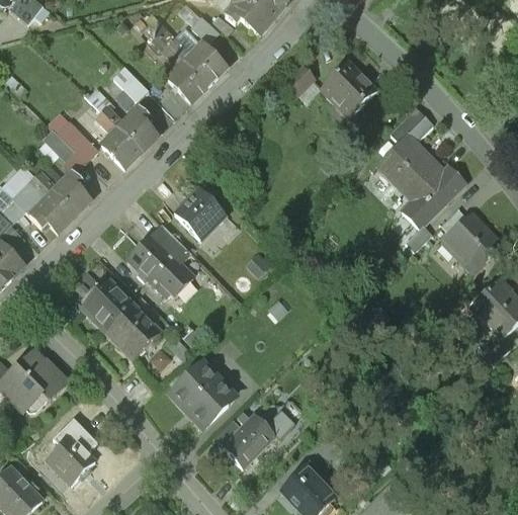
[(42,5),(35,0),(15,0),(8,9),(27,24),(42,5)]
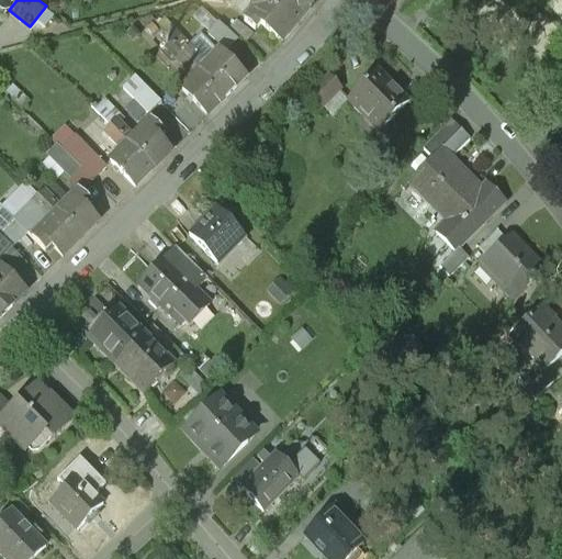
[(256,0),(244,14),(256,24),(260,19),(283,37),(287,33),(311,3),(310,0),(256,0)]
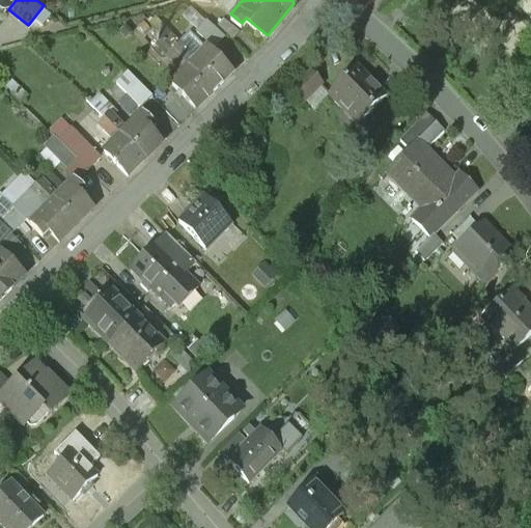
[(240,28),(225,15),(218,23),(232,35),(240,28)]
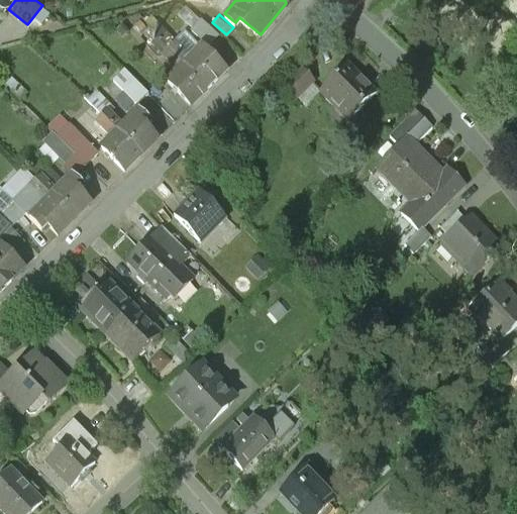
[(218,32),(203,19),(196,26),(211,40),(218,32)]
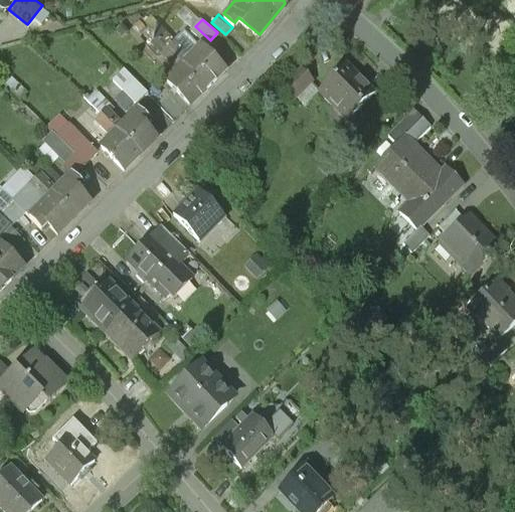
[(173,37),(161,49),(170,59),(182,47),(173,37)]
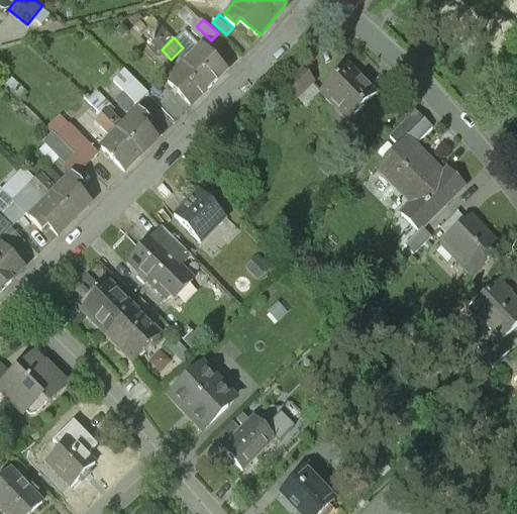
[(190,55),(184,61),(208,85),(226,68),(201,43),(190,55)]
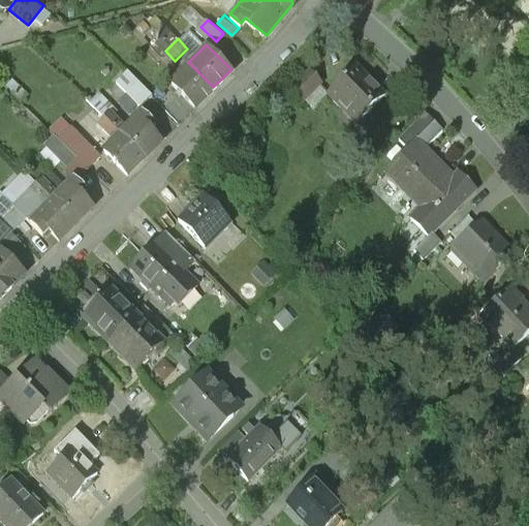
[(187,49),(175,61),(182,68),(188,62),(194,56),(187,49)]
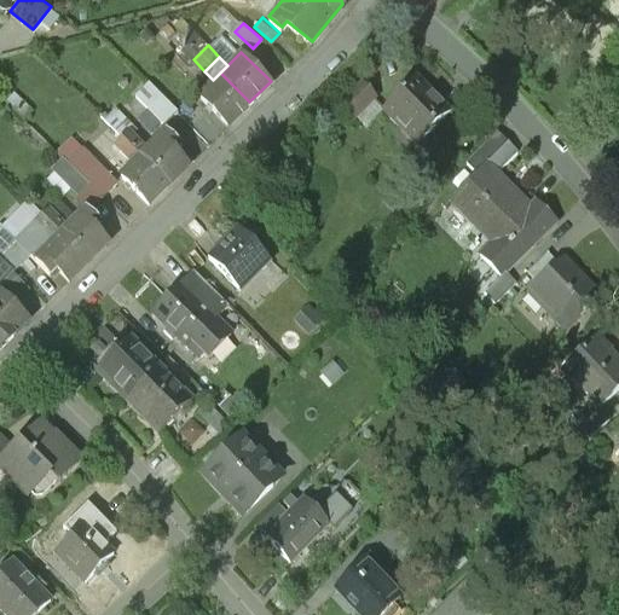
[(213,80),(200,93),(229,122),(249,102),(220,73),(213,80)]
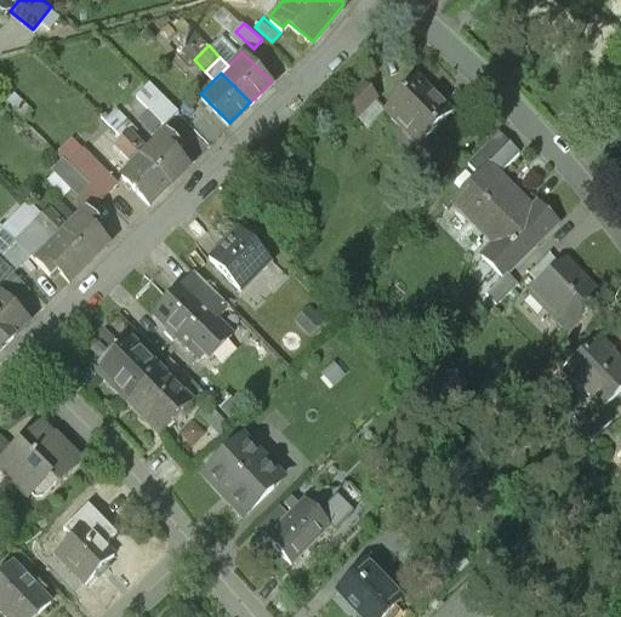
[(416,74),(385,107),(402,125),(406,120),(422,136),(450,109),(416,74)]
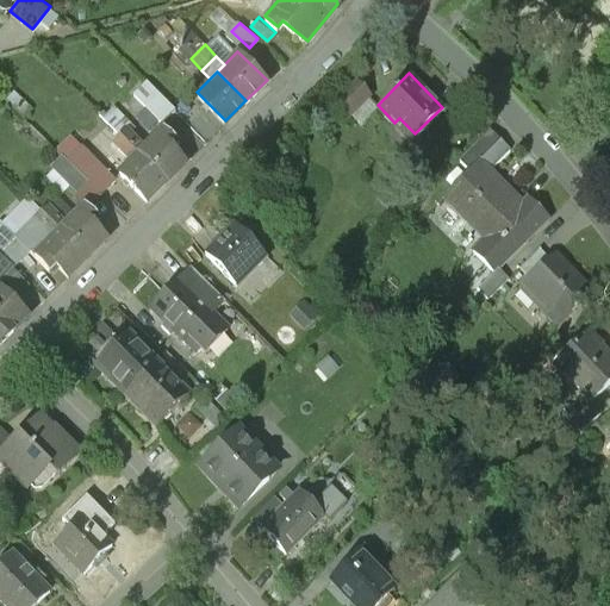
[(175,106),(147,77),(132,91),(161,119),(175,106)]
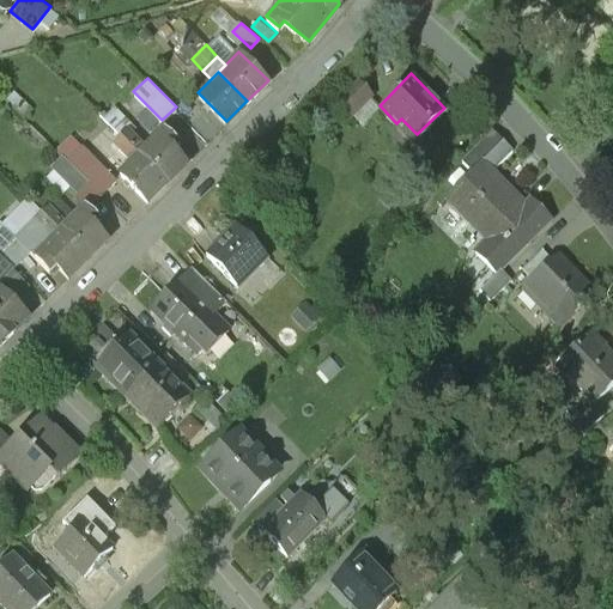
[(358,79),(337,99),(351,113),(371,92),(358,79)]
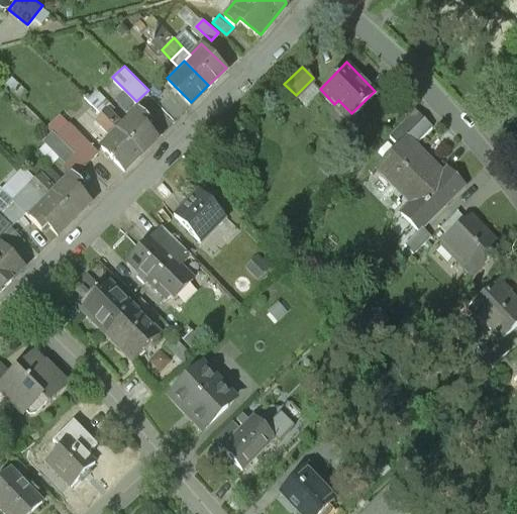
[(122,123),(106,106),(100,112),(117,128),(122,123)]
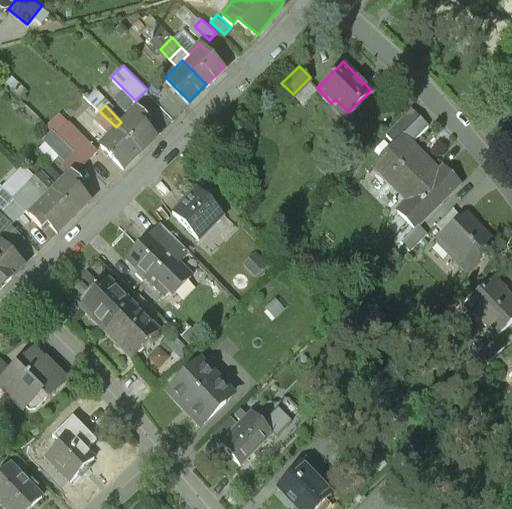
[(121,122),(116,127),(139,150),(155,135),(144,124),(150,118),(138,106),(121,122)]
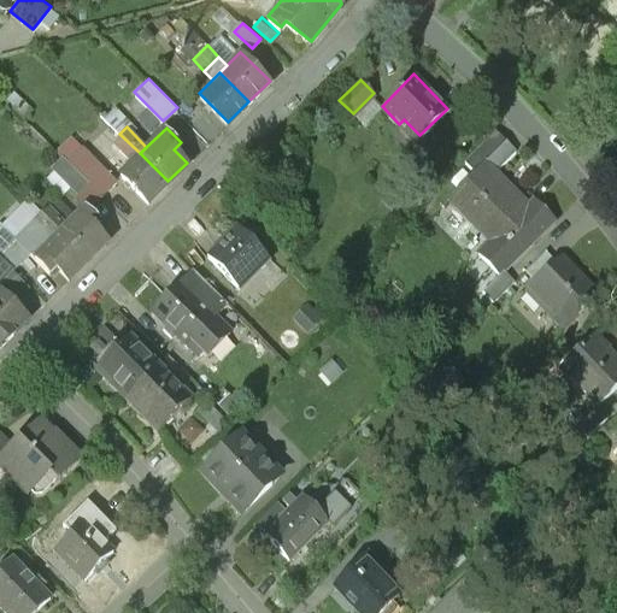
[(495,129),(463,160),(472,170),(485,158),(495,169),(516,148),(495,129)]
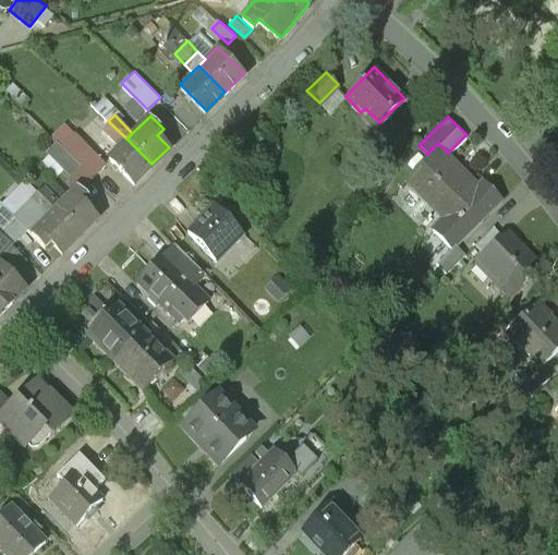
[(126,139),(108,121),(102,127),(121,145),(126,139)]
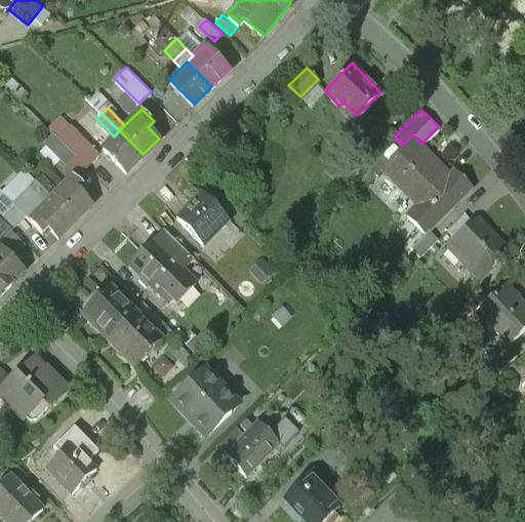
[(97,152),(72,125),(59,138),(76,156),(85,164),(97,152)]
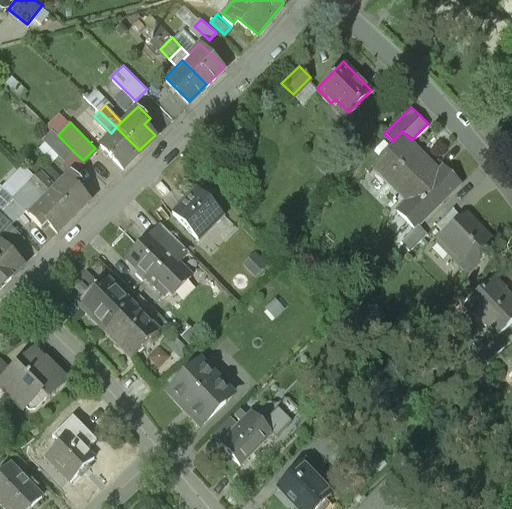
[(111,133),(100,144),(123,166),(139,150),(116,127),(111,133)]
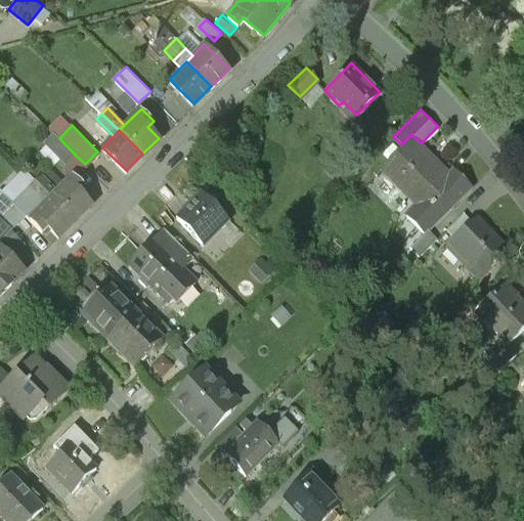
[(446,173),(429,156),(431,154),(421,143),(411,134),(401,144),(382,165),(420,204),(406,216),(423,232),(428,229),(471,186),(452,167),(446,173)]
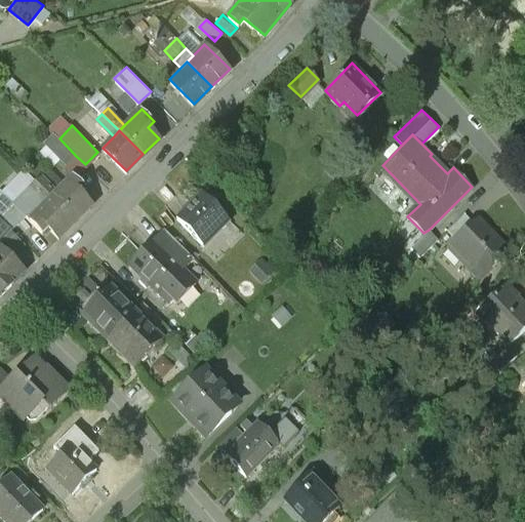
[(76,156),(59,138),(49,148),(67,165),(76,156)]
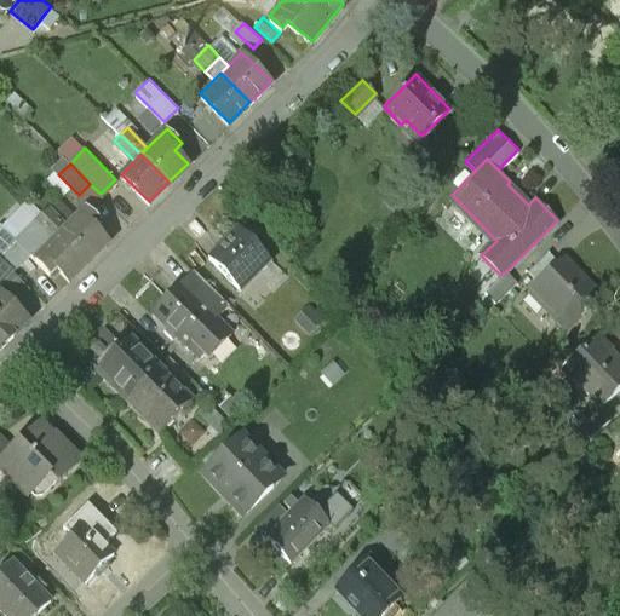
[(67,226),(61,232),(87,260),(108,241),(96,228),(102,222),(87,206),(67,226)]
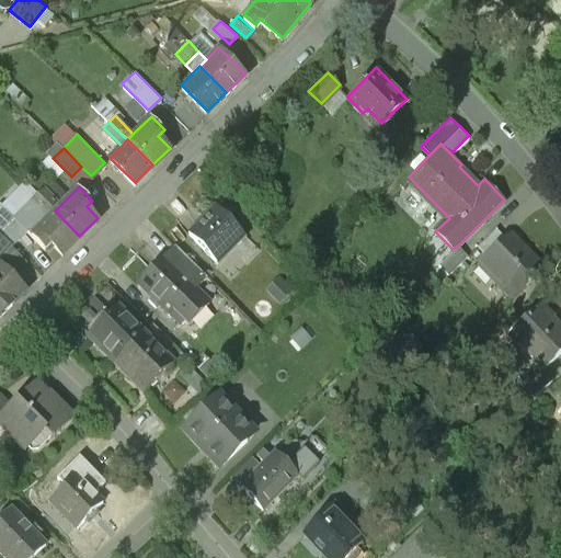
[(43,195),(38,191),(31,198),(42,208),(53,196),(47,191),(43,195)]
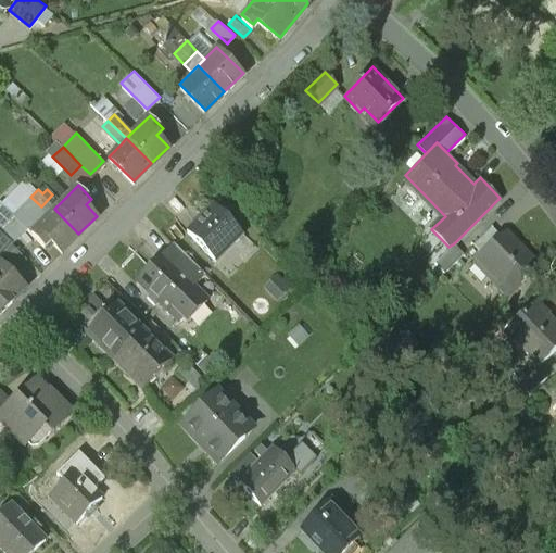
[(52,195),(41,206),(49,214),(54,209),(60,203),(52,195)]
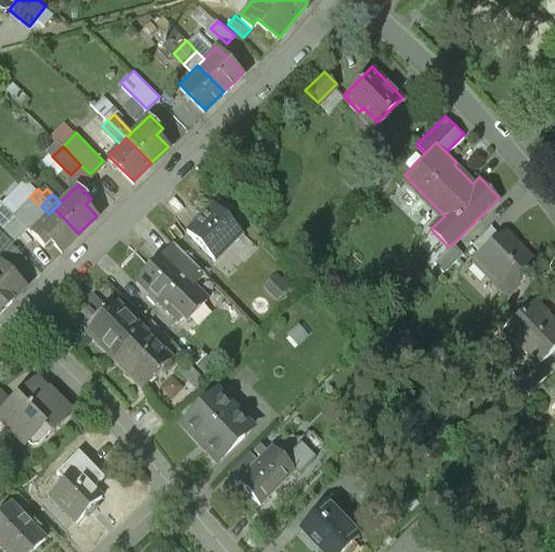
[(41,206),(30,196),(14,213),(27,226),(26,226),(44,244),(51,239),(62,249),(78,233),(54,208),(49,214),(41,206)]
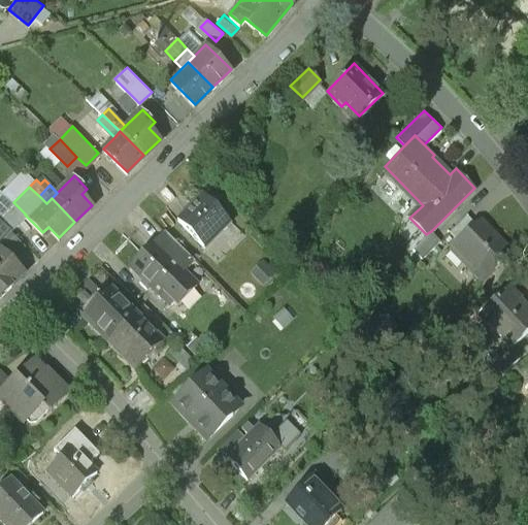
[(13,202),(0,189),(0,218),(11,229),(25,215),(26,215),(13,202)]
